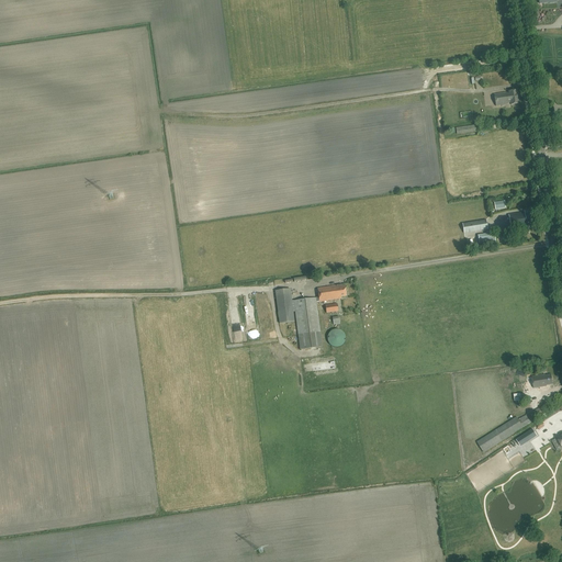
[(518,103),(516,90),(509,91),(509,93),(506,93),(494,94),(496,107),(507,104),(507,107),(512,105),(512,104),(518,103)]
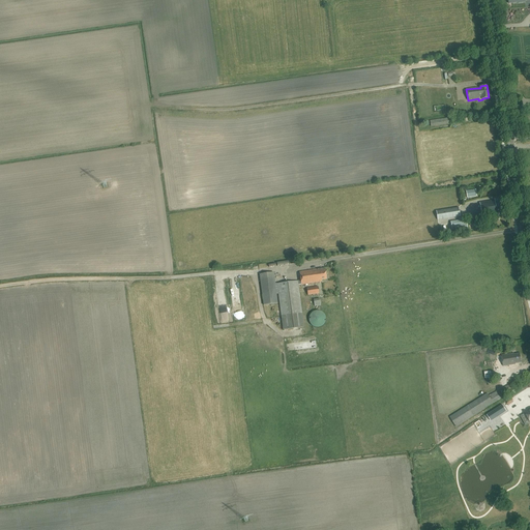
[(431,126),(448,124),(447,118),(430,121),(431,126)]
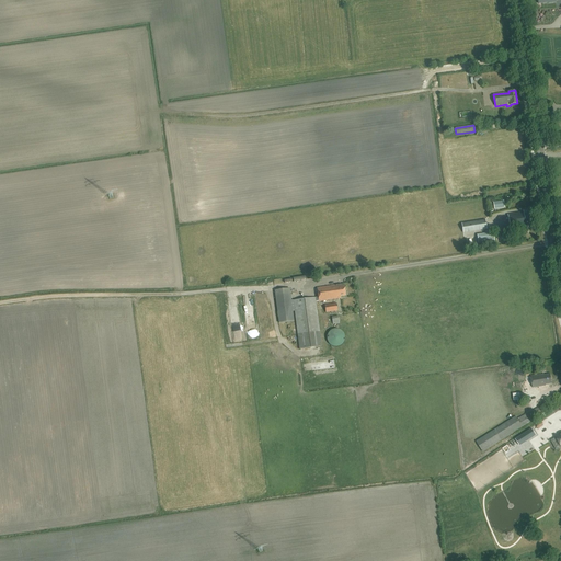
[(507,215),(510,229),(526,226),(536,224),(534,214),(524,215),(524,213),(507,215)]
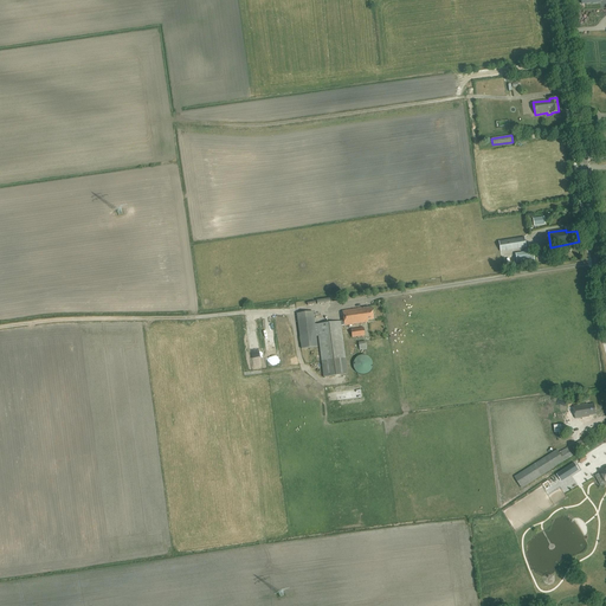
[(524,237),(498,242),(501,251),(526,247),(524,237)]
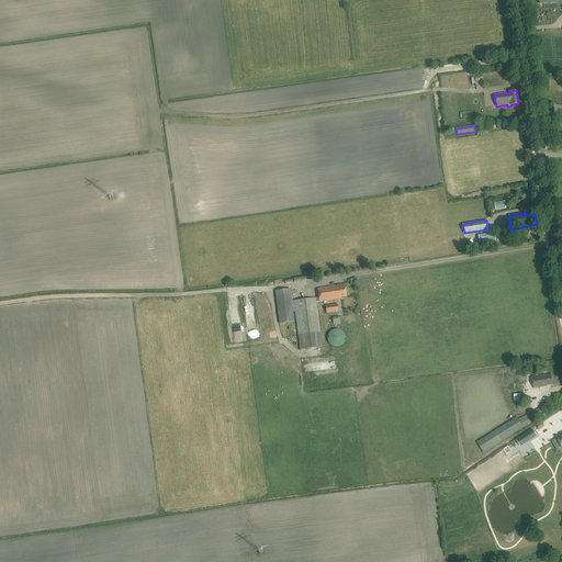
[(322,347),(316,302),(319,302),(341,299),(341,298),(347,296),(345,287),(344,287),(344,284),(317,289),(318,298),(292,301),(290,289),(276,291),(280,324),(294,322),(293,312),(295,312),(300,349),(322,347)]
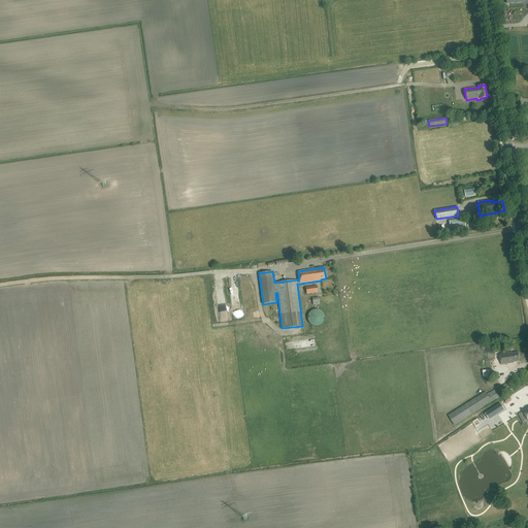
[(306,294),(318,293),(317,285),(305,287),(306,294)]
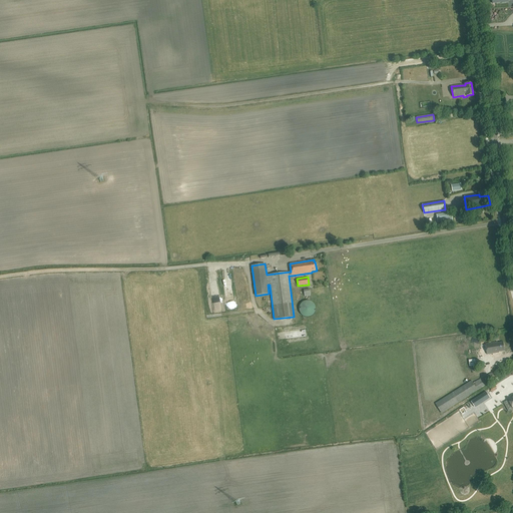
[(315,313),(316,310),(316,308),(314,304),(311,302),(308,301),(305,301),(302,303),(300,305),(299,308),(299,310),(301,314),(303,316),(306,317),(310,317),(313,315),(315,313)]
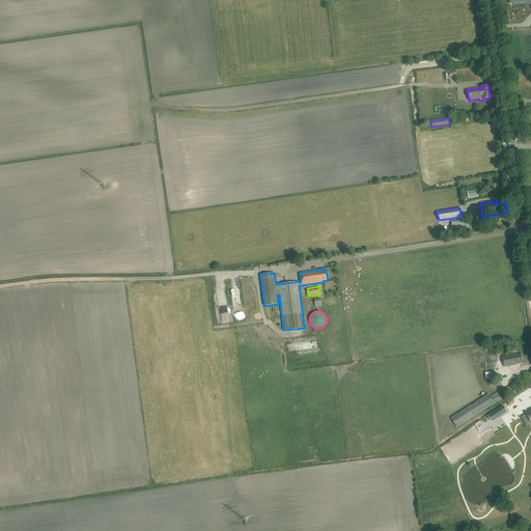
[(515,355),(515,354),(502,356),(504,367),(516,365),(516,364),(523,363),(521,354),(515,355)]
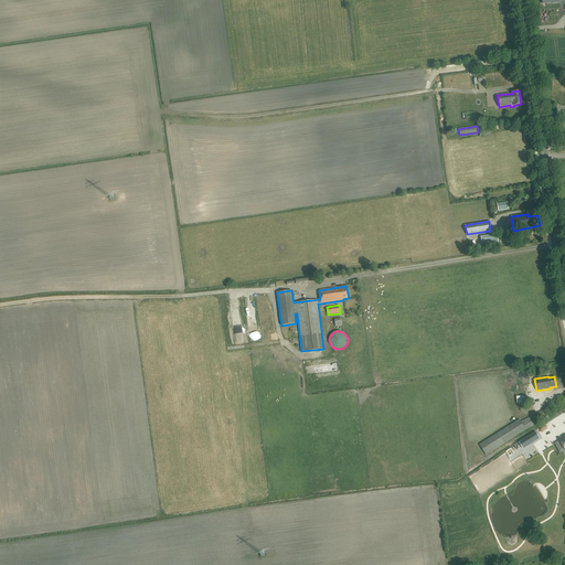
[(486,455),(535,424),(536,426),(541,424),(539,420),(547,415),(544,409),(521,422),(520,419),(479,445),(486,455)]
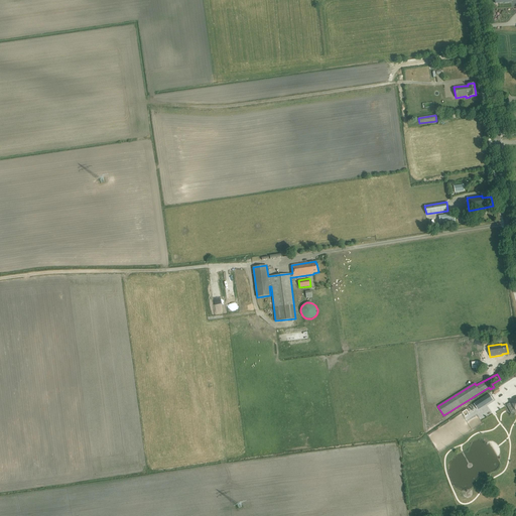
[(513,378),(495,389),(498,393),(515,382),(513,378)]
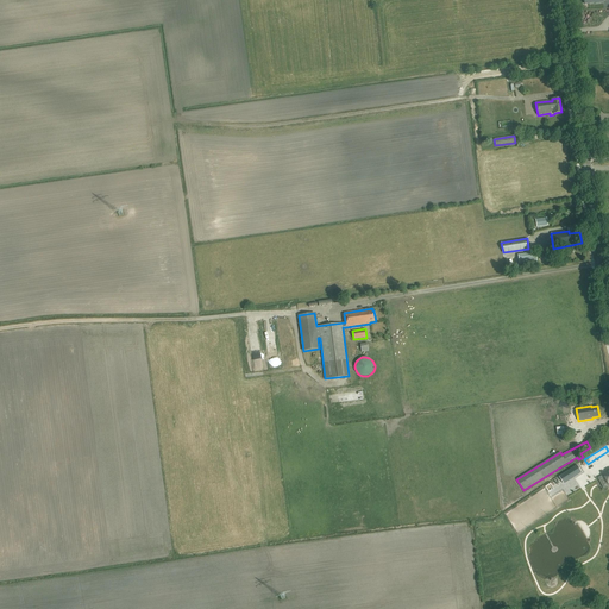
[(559,478),(563,484),(566,482),(565,481),(577,472),(578,473),(581,472),(577,466),(559,478)]
